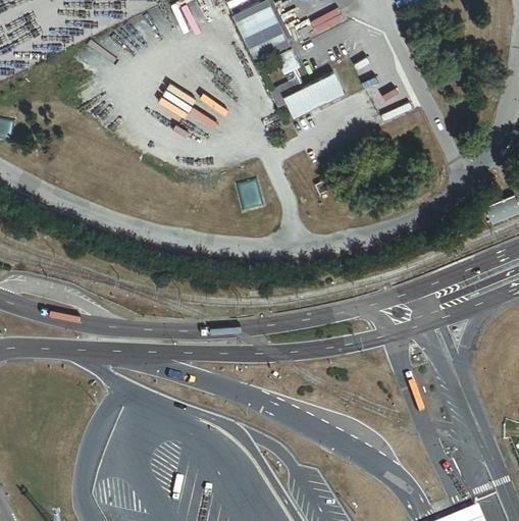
[(289,45),(266,0),(262,0),(231,15),(254,62),(289,45)]
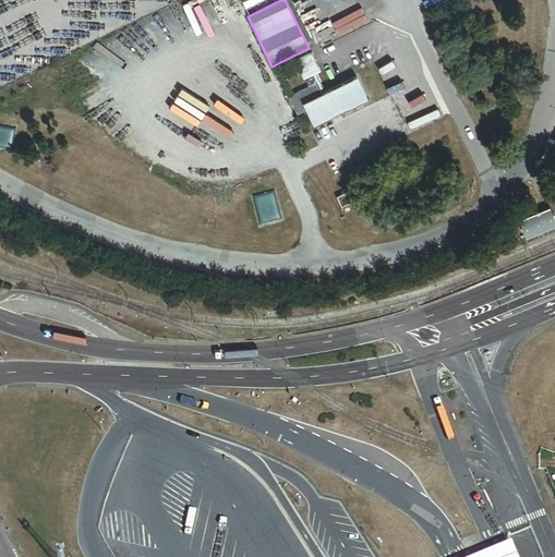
[(316,83),(320,88),(323,87),(315,73),(321,70),(312,52),(294,61),(303,79),(310,75),(312,79),(305,82),(309,87),(316,83)]
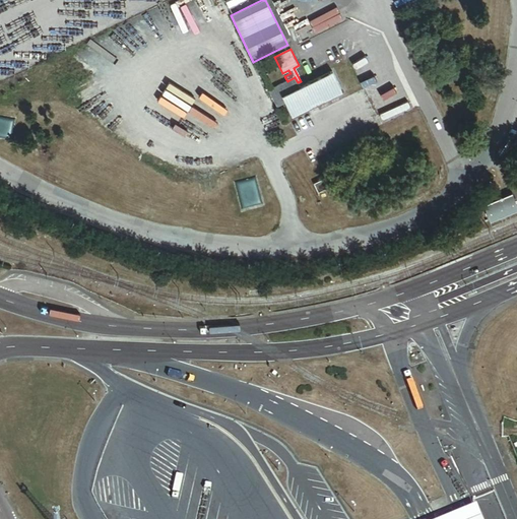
[(303,110),(304,113),(313,108),(311,106),(341,90),(332,72),(301,87),(298,82),(295,77),(287,81),(267,90),(271,99),(275,108),(284,103),(291,116),(303,110)]
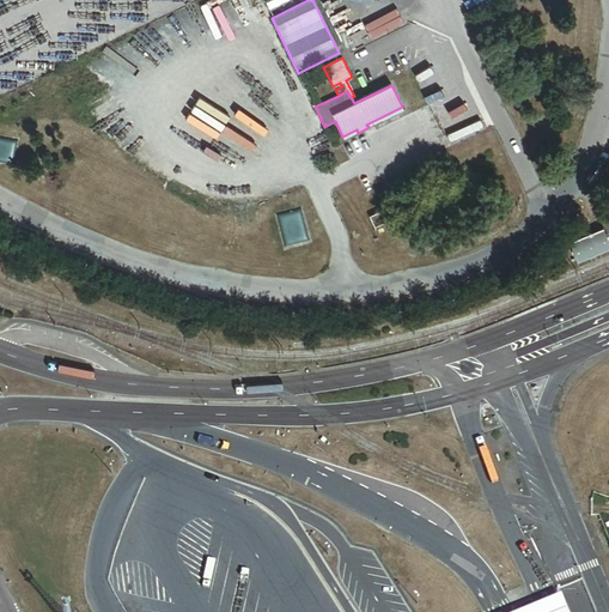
[(377,207),(366,212),(371,223),(382,217),(377,207)]
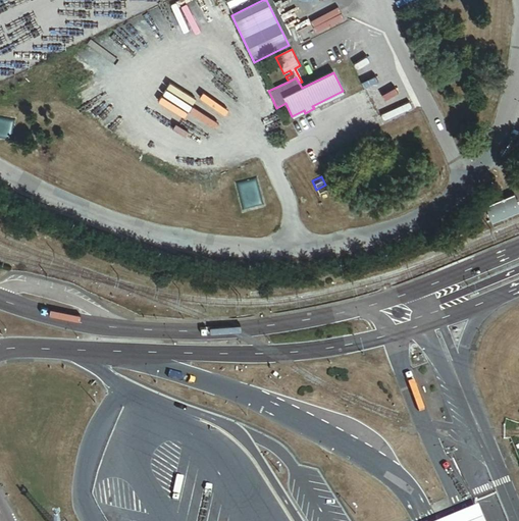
[(518,202),(516,194),(486,206),(494,222),(518,212),(518,202)]
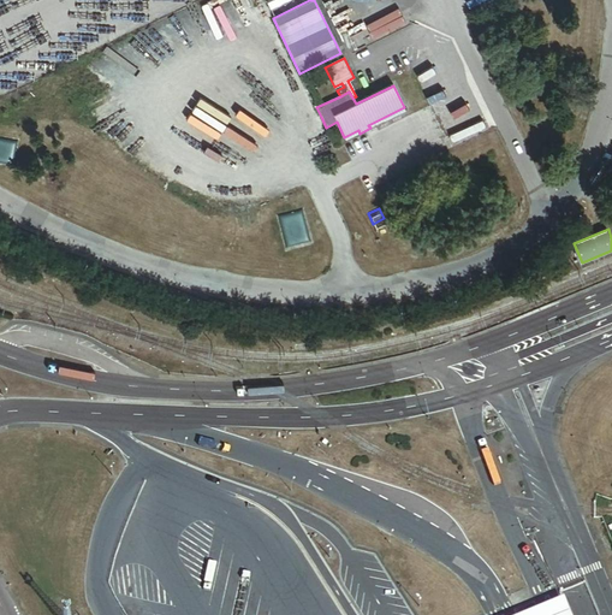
[(515,614),(568,614),(559,596),(540,604),(515,614)]
